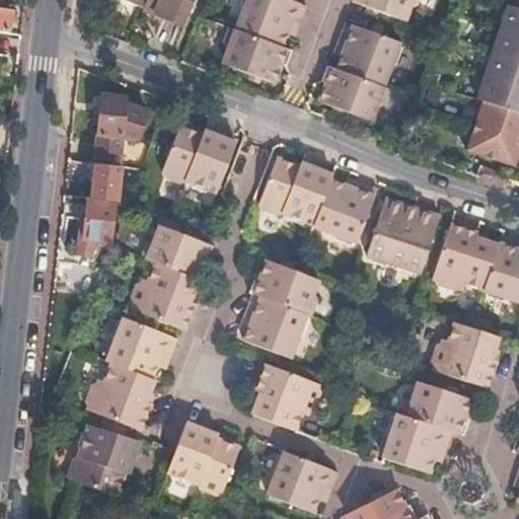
[(123,0),(145,8),(148,0),(123,0)]
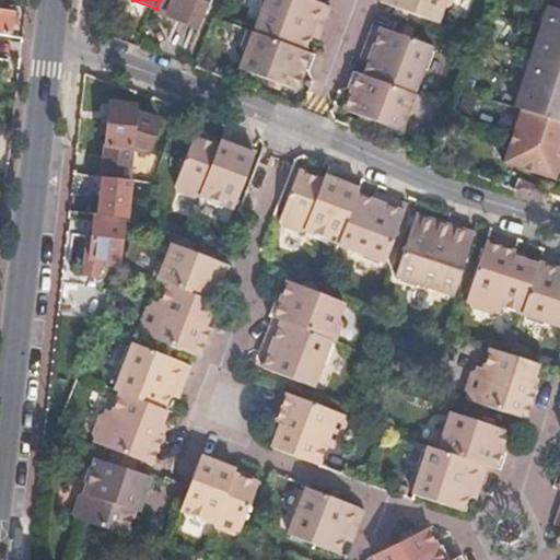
[(160,0),(156,9),(198,26),(208,0),(160,0)]
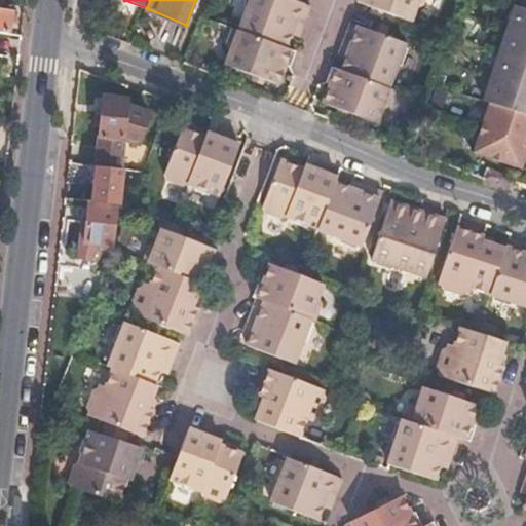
[(251,0),(239,31),(287,49),(295,27),(303,30),(311,7),(292,0),(251,0)]
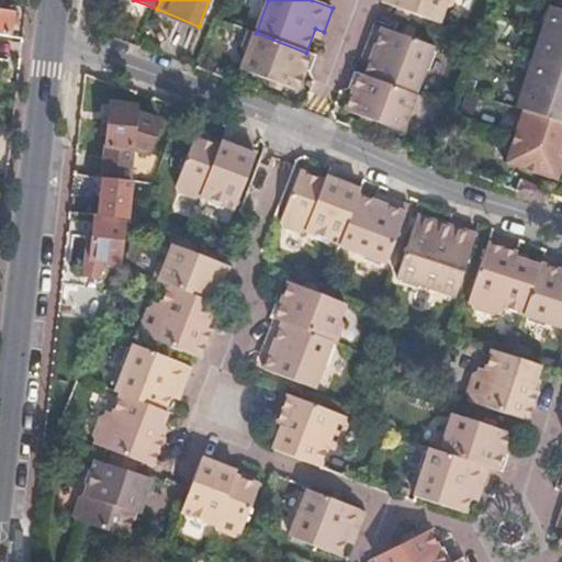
[(454,8),(457,0),(385,0),(383,6),(440,26),(447,9),(449,10),(454,8)]
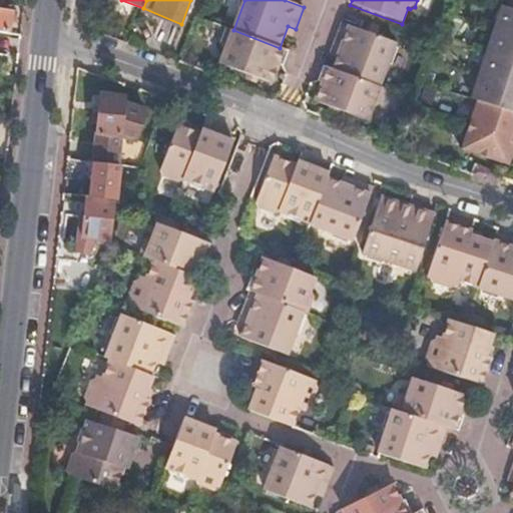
[(512,144),(512,0),(510,0),(507,9),(501,7),(470,101),(475,103),(458,150),(506,166),(512,144)]
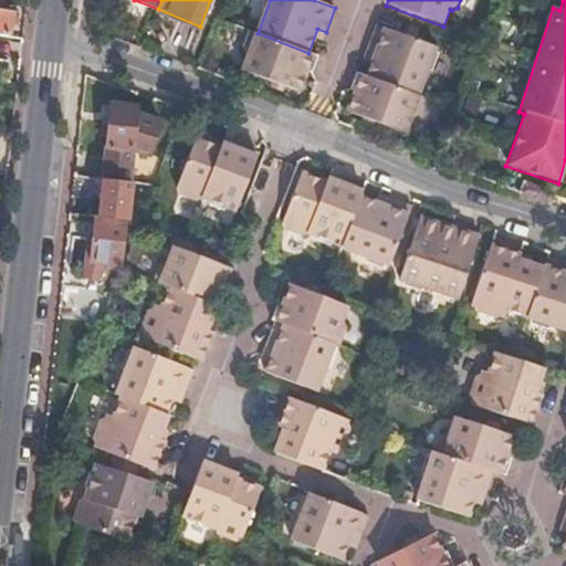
[(0,37),(9,38),(11,11),(0,10),(0,37)]
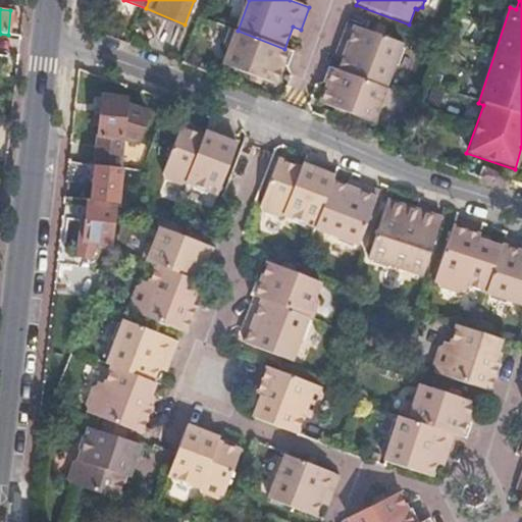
[(404,45),(374,34),(350,25),(342,48),(349,50),(341,72),(387,89),(404,45)]
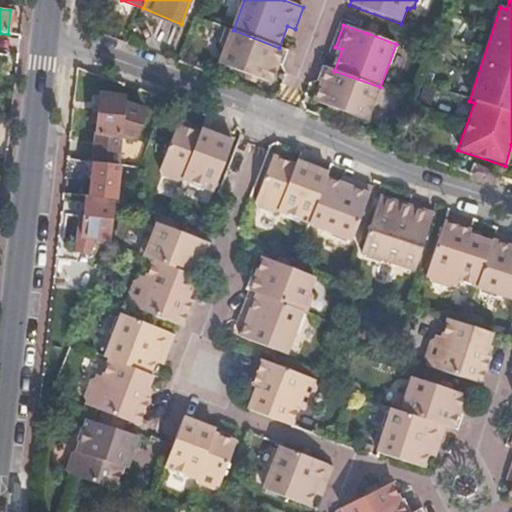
[(279,65),(283,66),(289,51),(279,48),(233,30),(227,28),(221,43),(224,48),(226,48),(220,64),(272,83),(279,65)]
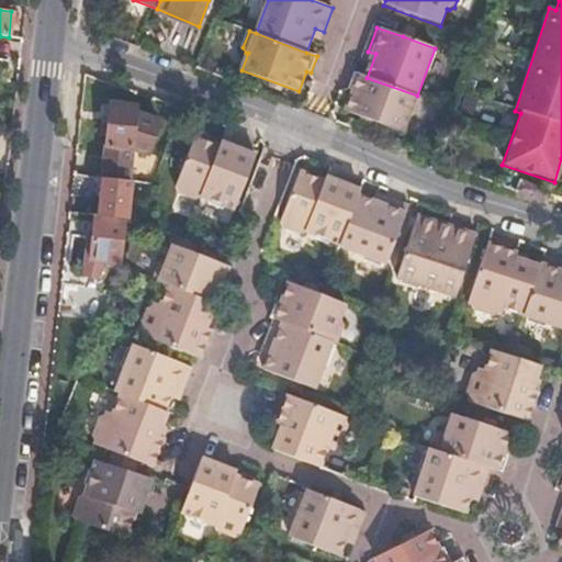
[(419,116),(426,99),(417,96),(367,78),(357,75),(350,91),(356,92),(348,113),(405,134),(412,117),(413,117),(419,116)]
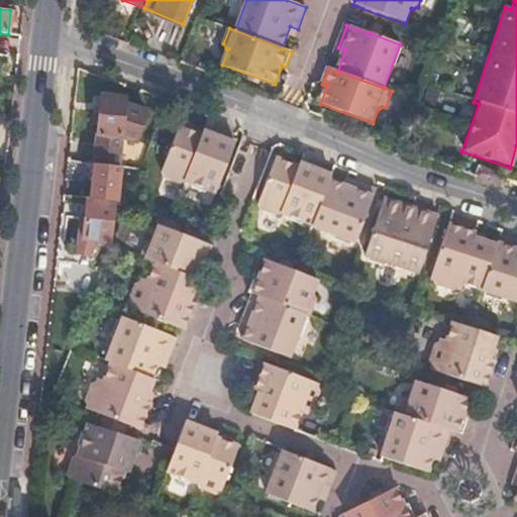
[(94,162),(119,165),(121,137),(146,141),(151,110),(124,106),(126,98),(101,96),(94,162)]
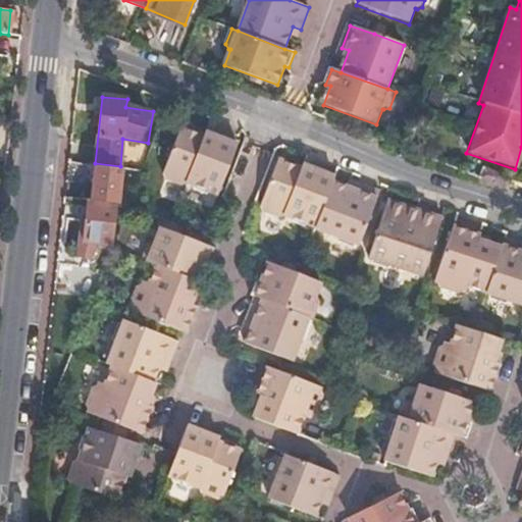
[(187,181),(218,193),(238,143),(205,131),(203,135),(180,126),(163,172),(165,177),(181,184),(187,181)]
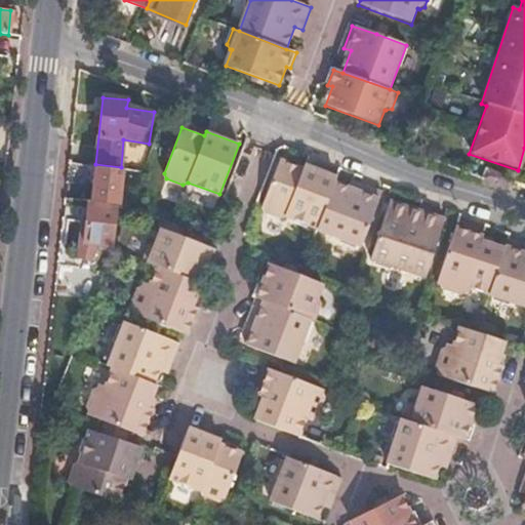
[(335,183),(337,177),(305,164),(304,169),(280,160),(261,205),(264,210),(279,217),(284,214),(318,229),(335,183)]
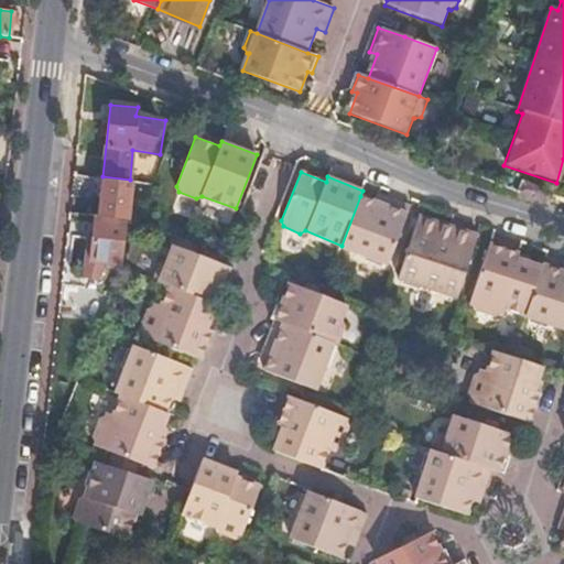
[(125,219),(126,219),(130,180),(102,176),(99,217),(125,219)]
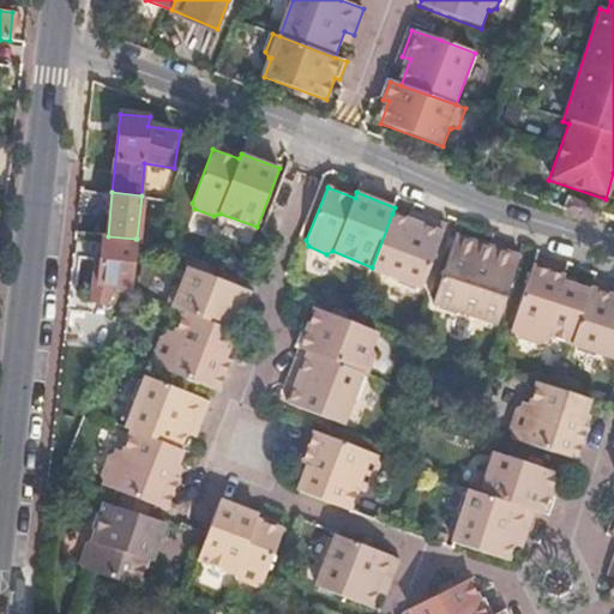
[(417,223),(421,215),(413,211),(409,221),(417,223)]
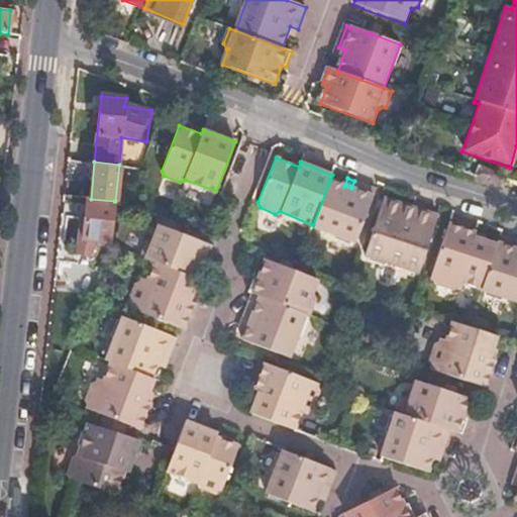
[(313,225),(312,226),(356,243),(377,189),(354,181),(351,188),(344,186),(330,180),(313,225)]
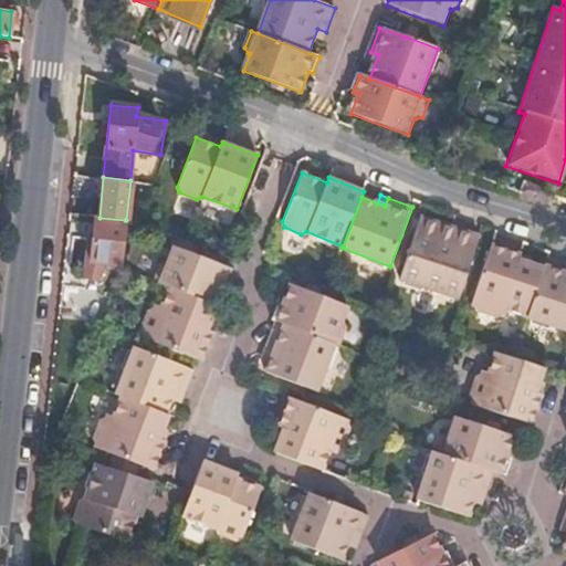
[(122,261),(125,220),(100,218),(95,217),(92,259),(122,261)]
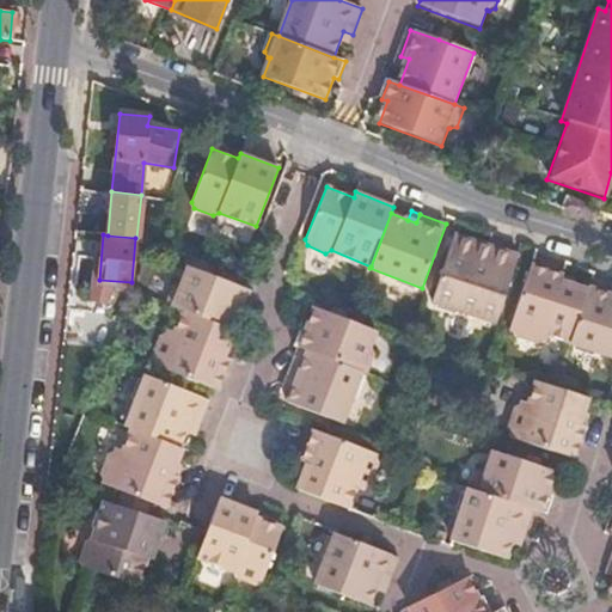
[(456,236),(434,303),(497,323),(519,256),(456,236)]
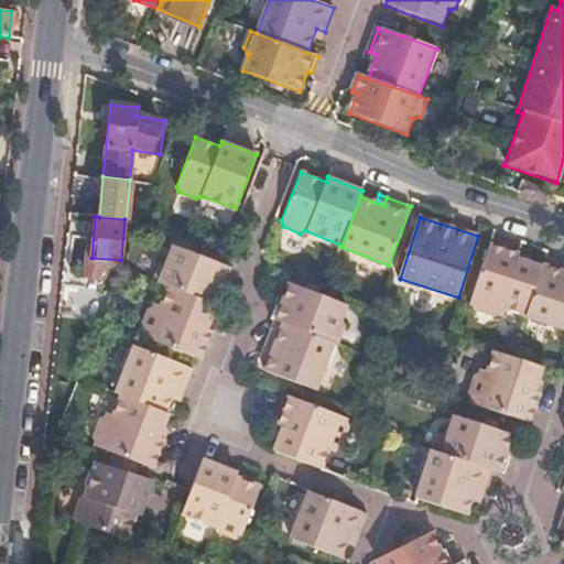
[(506,306),(527,314),(544,260),(530,256),(529,261),(517,258),(519,252),(490,242),(470,303),(474,304),(475,312),(494,317),(499,313),(503,314),(506,306)]
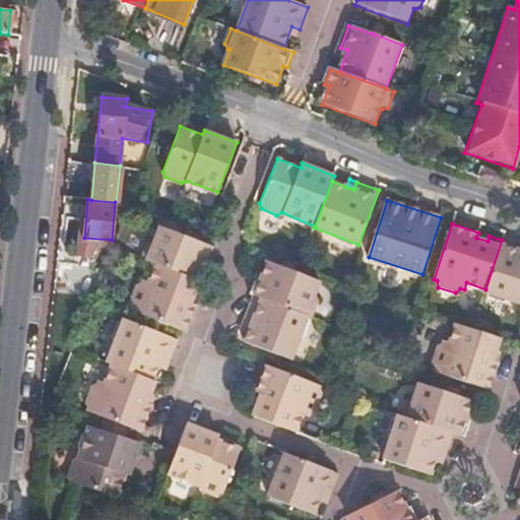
[(147,243),(141,258),(156,264),(199,280),(203,282),(209,267),(205,265),(212,246),(199,241),(187,237),(160,226),(154,242),(152,241),(147,243)]
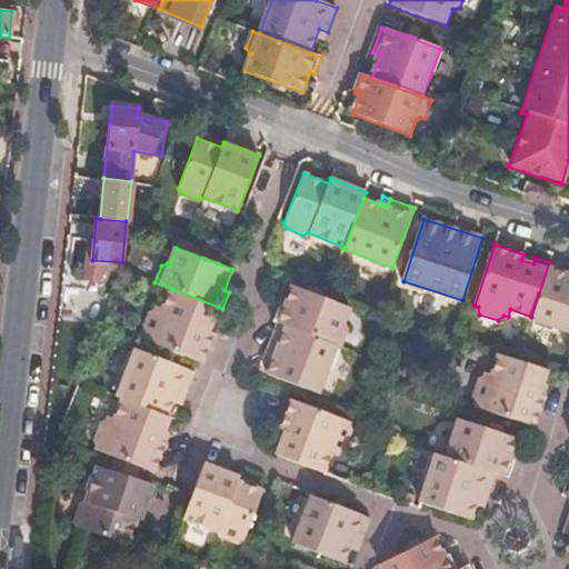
[(208,252),(205,259),(218,263),(220,258),(208,252)]
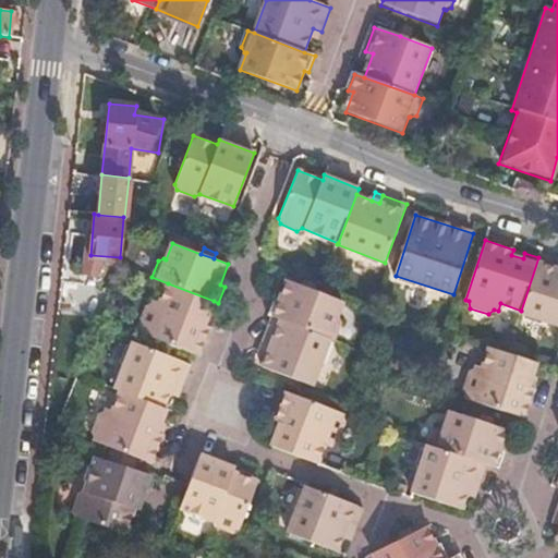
[(524,253),(513,250),(511,255),(523,258),(524,253)]
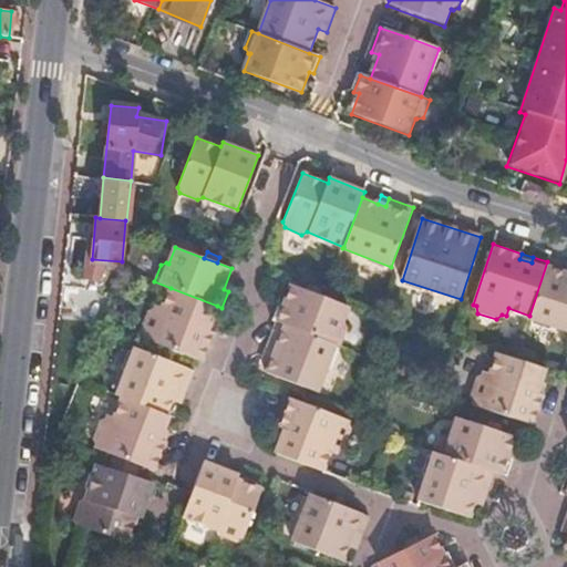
[(529,316),(528,317),(566,329),(566,261),(549,256),(547,261),(529,316)]
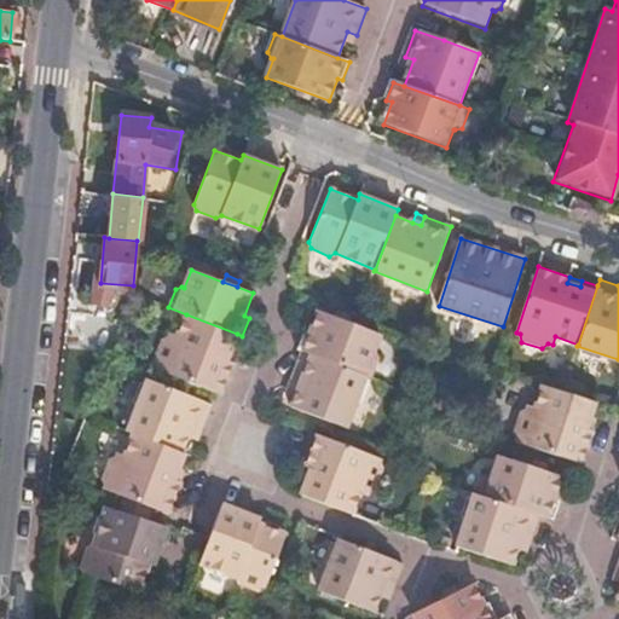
[(121,324),(129,305),(94,301),(93,322),(121,324)]
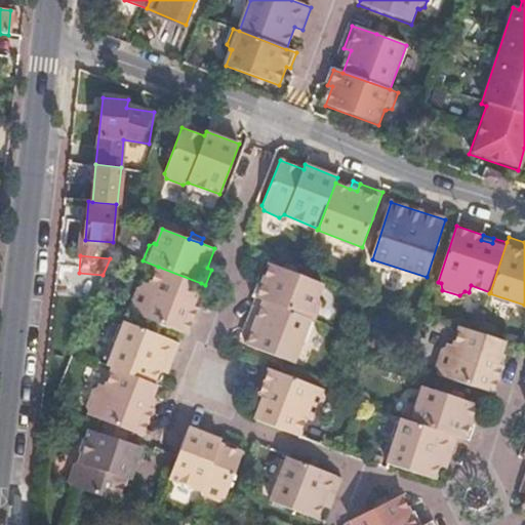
[(286,263),(284,269),(295,273),(297,268),(286,263)]
